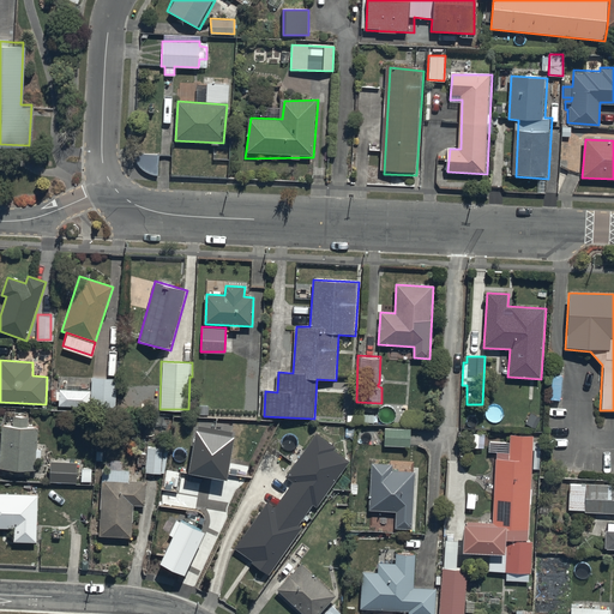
[(560,401),(560,374),(552,374),(551,401),(560,401)]
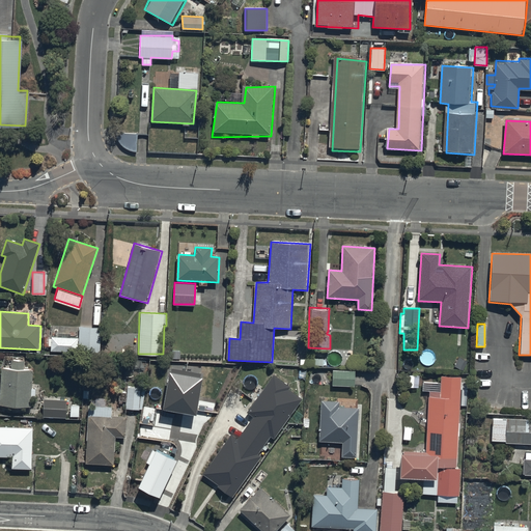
[(101,326),(79,326),(78,352),(100,353),(101,326)]
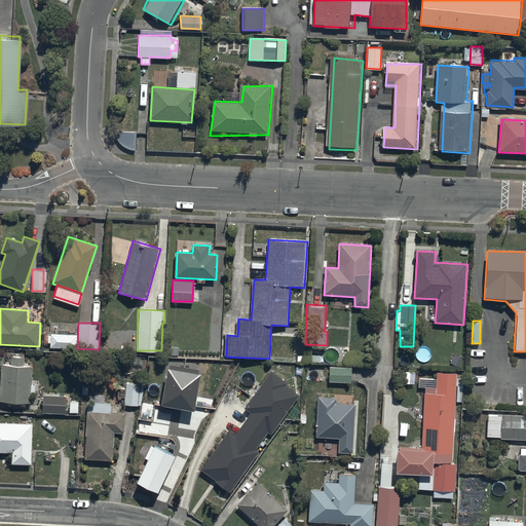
[(76,333),(50,332),(49,345),(76,346),(76,333)]
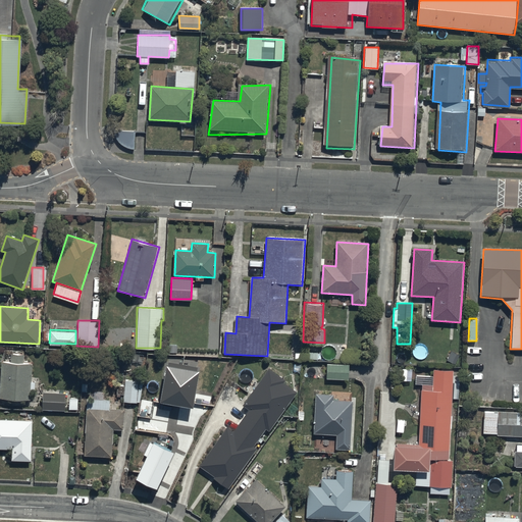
[(12,363),(2,362),(0,399),(32,401),(34,364),(24,363),(24,355),(12,354),(12,363)]
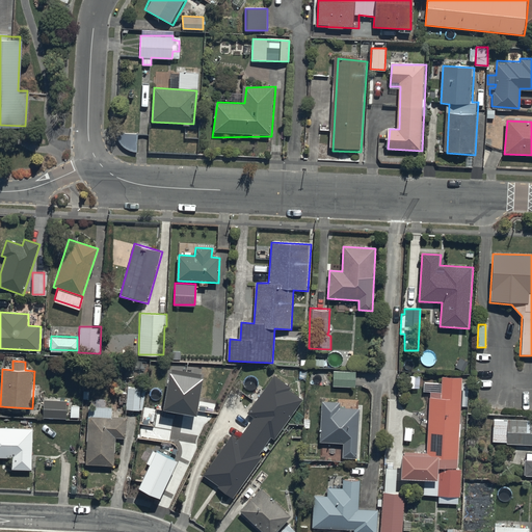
[(355,370),(333,370),(333,386),(354,386),(355,370)]
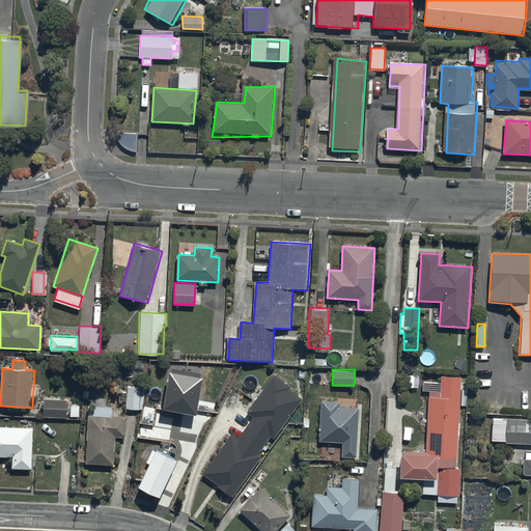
[(203,379),(170,372),(163,410),(196,416),(203,379)]
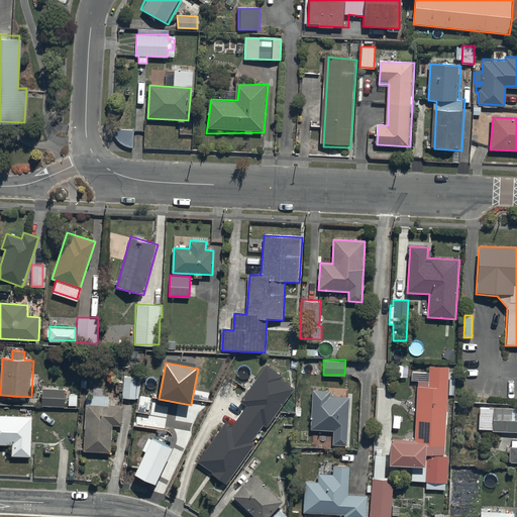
[(284,377),(268,366),(241,402),(247,406),(231,429),(225,424),(198,462),(213,473),(212,475),(227,486),(255,445),(252,443),(264,426),(268,428),(295,389),(282,380),(284,377)]
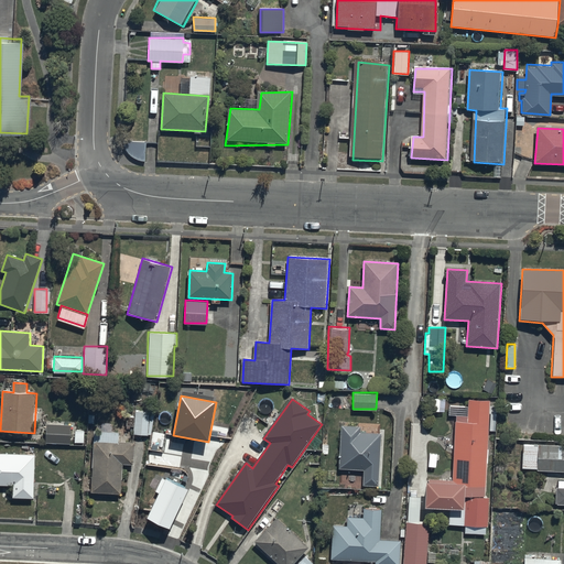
[(490,401),(469,400),(468,423),(456,423),(453,483),(427,481),(426,510),(466,511),(465,527),(489,528),(490,498),(486,498),(490,401)]
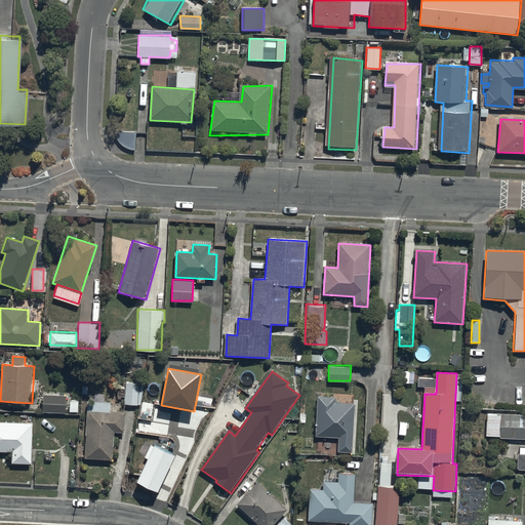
[(124,379),(123,403),(142,403),(143,380),(124,379)]
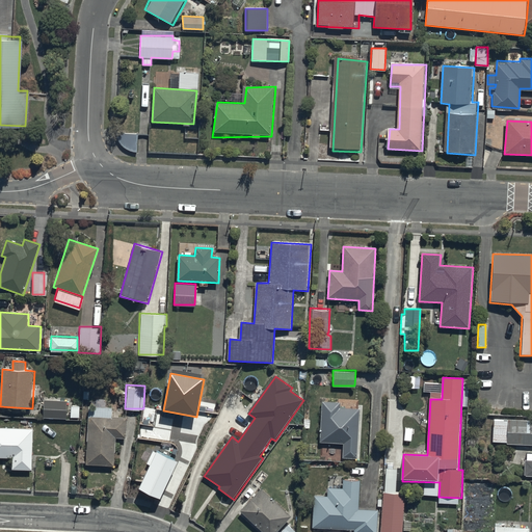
[(65,400),(45,400),(45,416),(65,416),(65,400)]
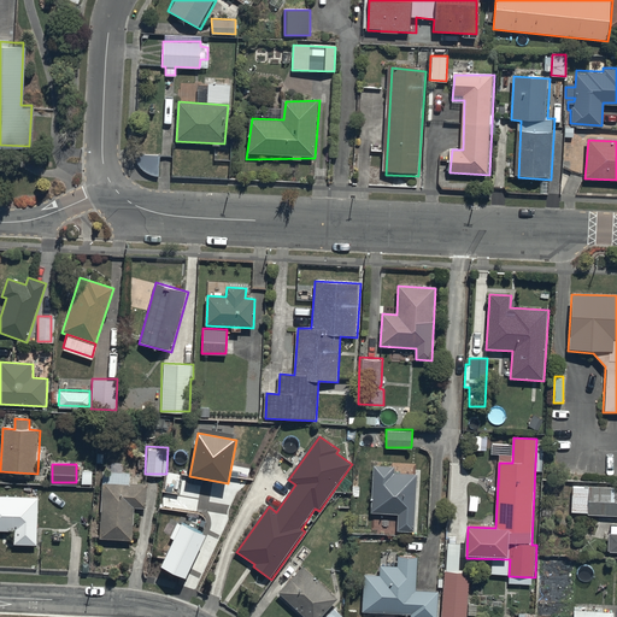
[(395,468),(374,466),(371,515),(399,516),(398,533),(415,533),(417,475),(395,475),(395,468)]
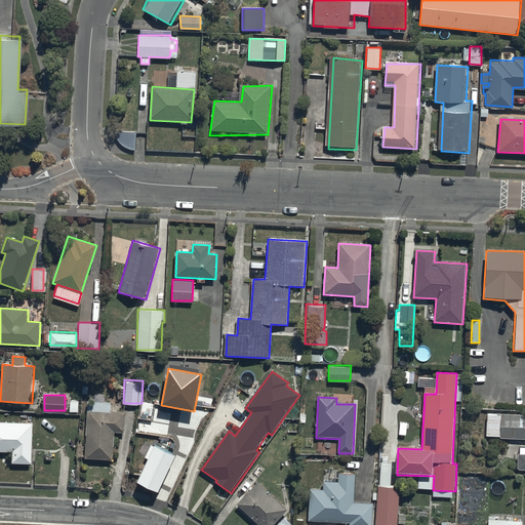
[(126,411),(88,410),(86,459),(114,460),(115,433),(125,434),(126,411)]
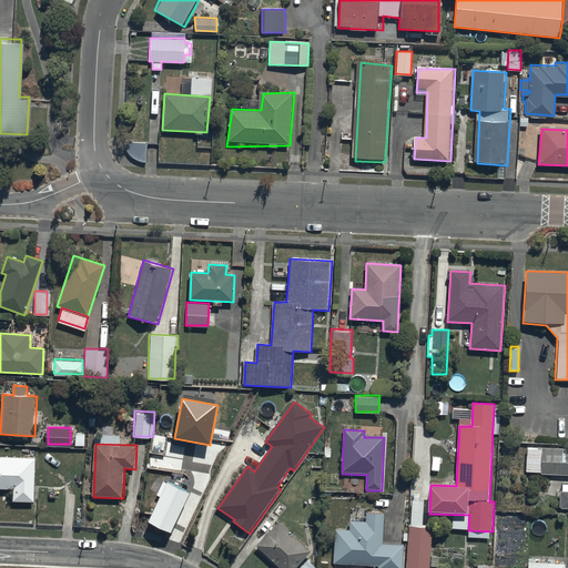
[(567,448),(541,448),(540,475),(567,476),(567,448)]
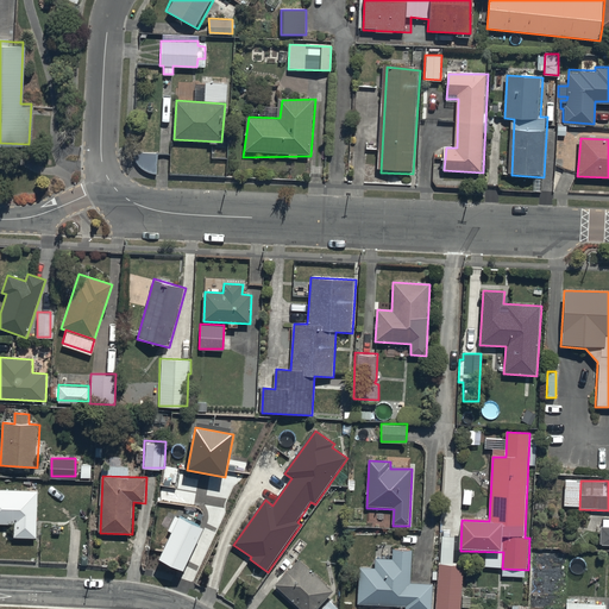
[(38,491),(0,490),(0,525),(14,526),(14,539),(37,539),(38,491)]
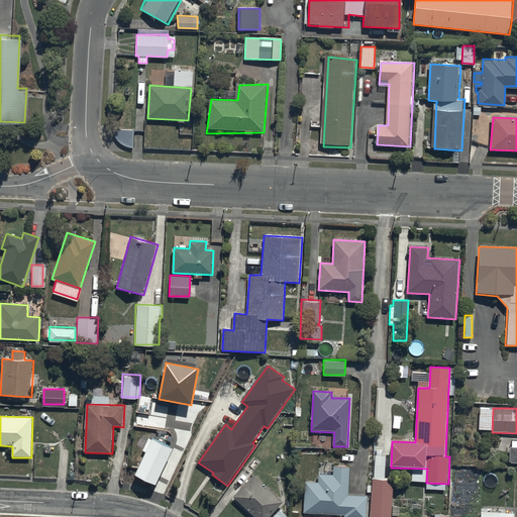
[(174,448),(152,438),(135,475),(156,485),(174,448)]
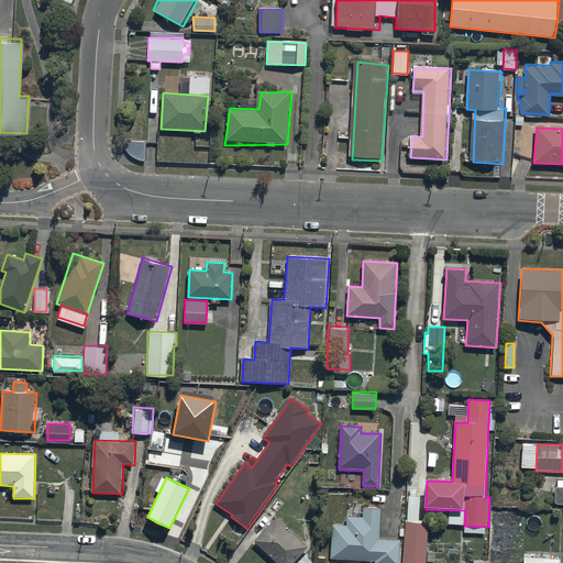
[(363,518),(348,517),(348,527),(333,526),(331,560),(375,562),(399,562),(400,541),(379,540),(382,509),(364,508),(363,518)]
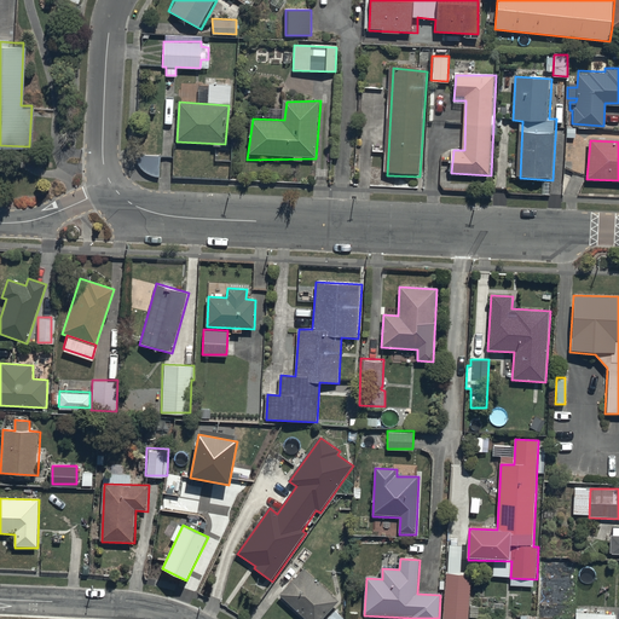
[(323,618),(340,602),(305,570),(279,595),(305,618),(323,618)]
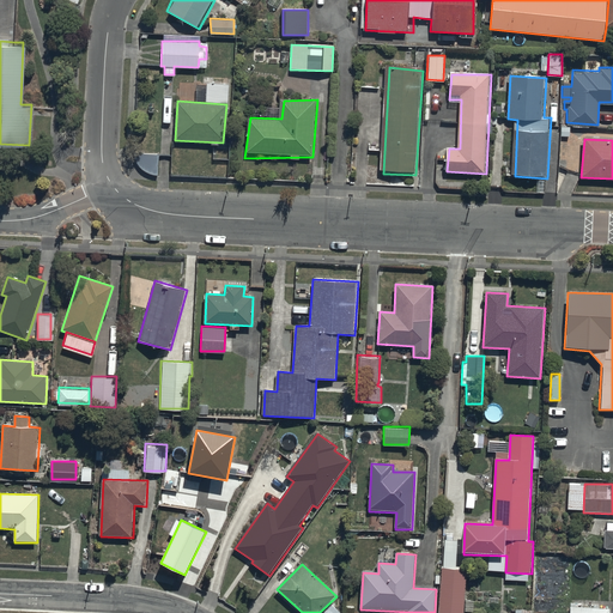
[(465,568),(439,566),(437,612),(461,612),(462,611),(473,611),(473,599),(465,599),(465,568)]
